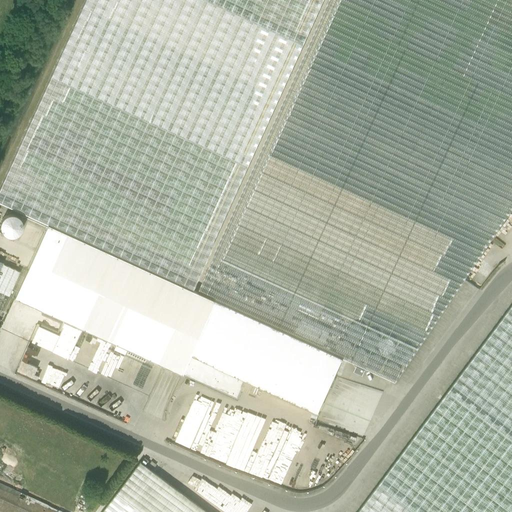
[(215,300),(192,290),(322,0),(84,0),(0,188),(0,203),(47,225),(14,298),(116,344),(127,349),(182,374),(190,355),(215,300)]
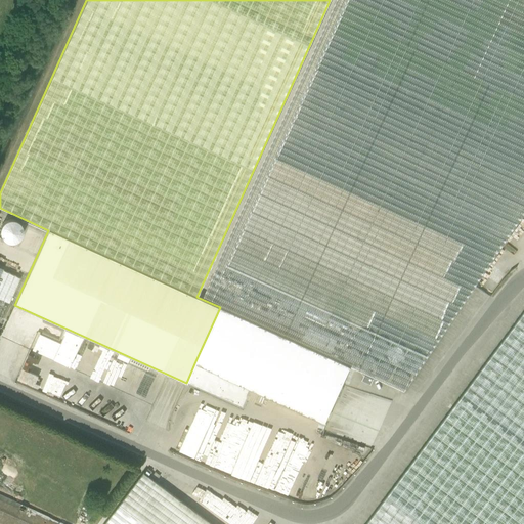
[(523,0),(338,0),(202,299),(220,307),(351,367),(351,366),(405,391),(517,226),(523,215),(523,0)]
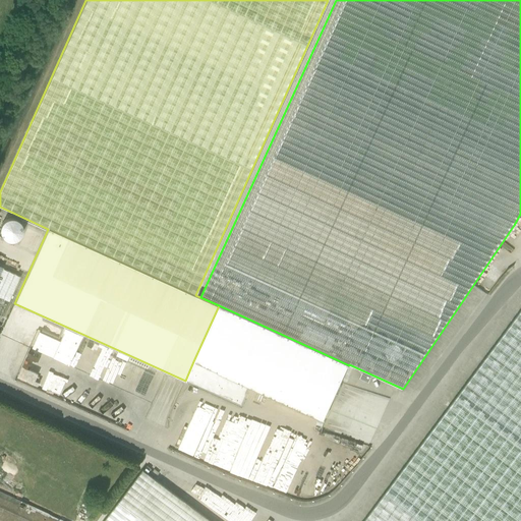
[(21,237),(21,218),(1,218),(1,237),(21,237)]
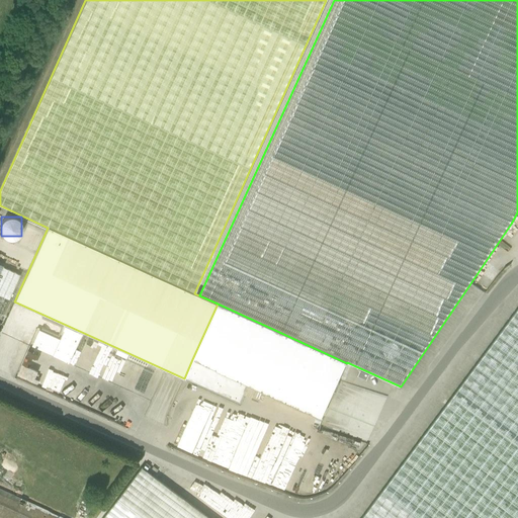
[(0,263),(0,293),(11,297),(20,271),(0,263)]
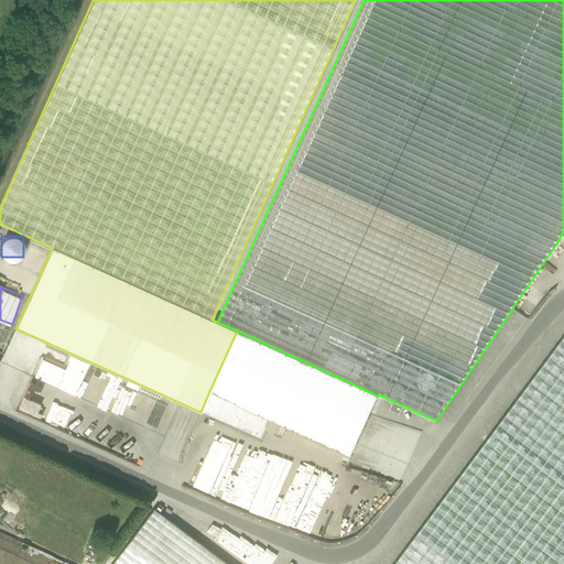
[(350,455),(369,414),(378,396),(237,331),(209,391),(271,419),(350,455)]
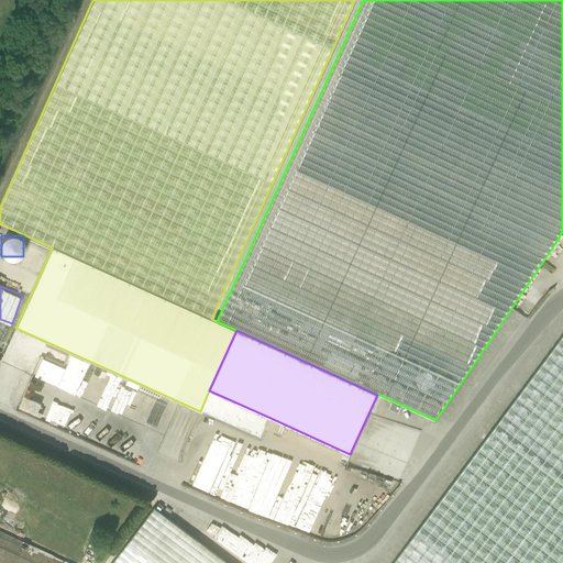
[(562,562),(562,334),(393,562),(227,562),(154,508),(112,562),(562,562)]
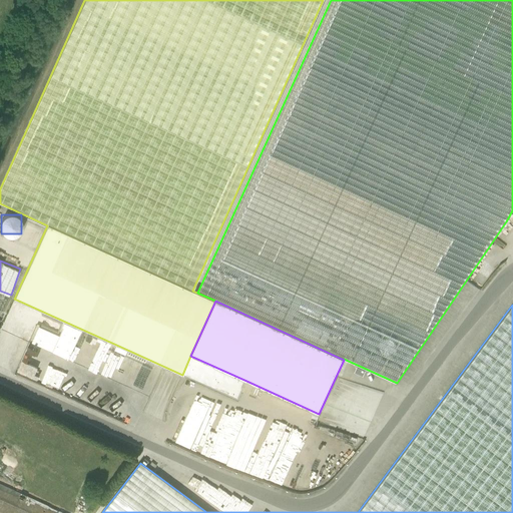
[(117,369),(46,343),(49,335),(34,330),(18,373),(52,385),(56,374),(66,377),(69,369),(89,377),(91,373),(112,381),(117,369)]
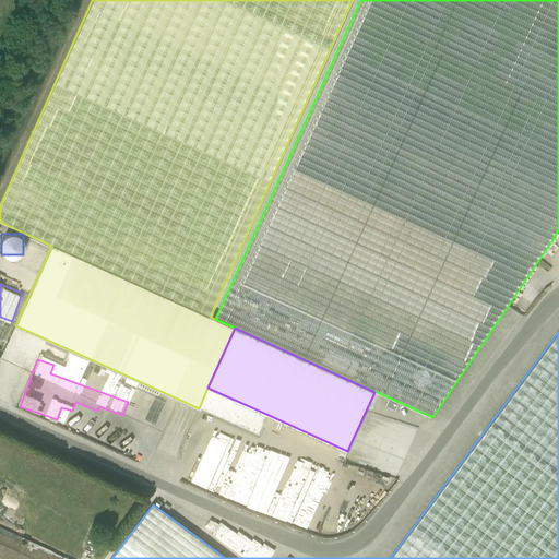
[(137,387),(139,381),(127,376),(125,382),(137,387)]
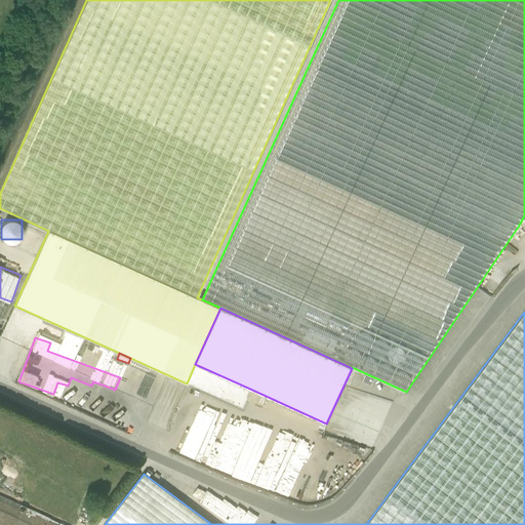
[(187,384),(242,408),(252,390),(195,364),(187,384)]
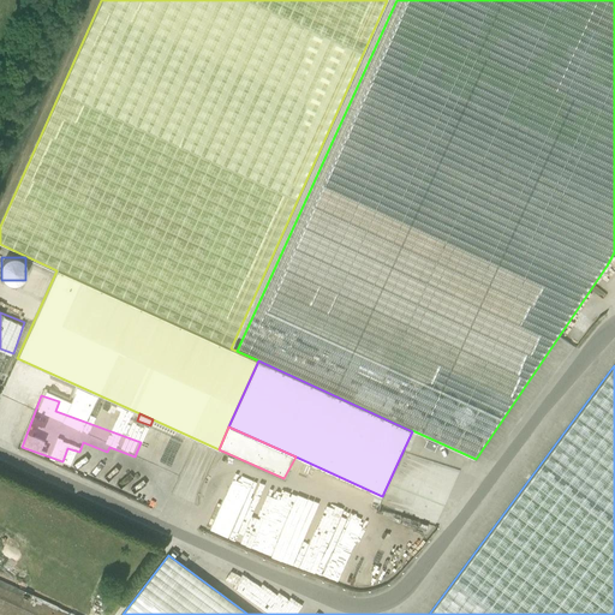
[(272,555),(293,563),(316,507),(234,475),(212,531),(272,555)]
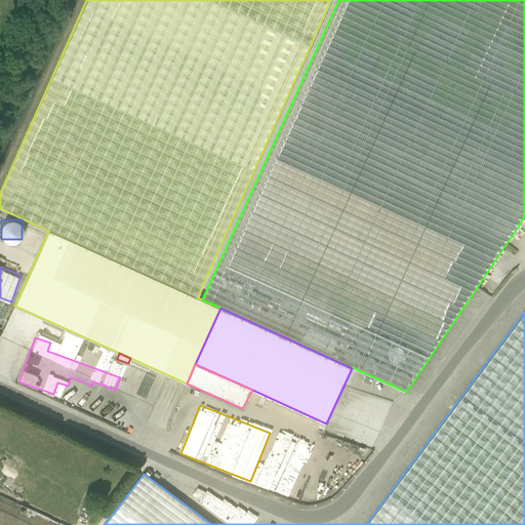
[(305,440),(292,474),(285,471),(280,485),(275,484),(273,490),(317,508),(322,492),(329,495),(331,491),(337,493),(351,457),(305,440)]
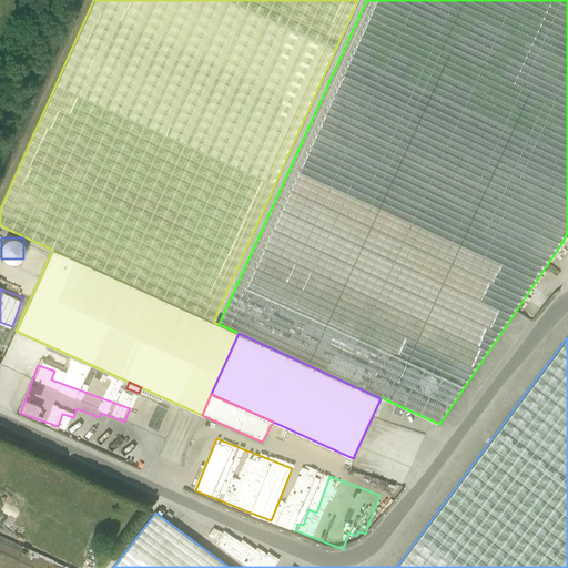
[(0,567),(2,567),(71,567),(0,535),(0,567)]
